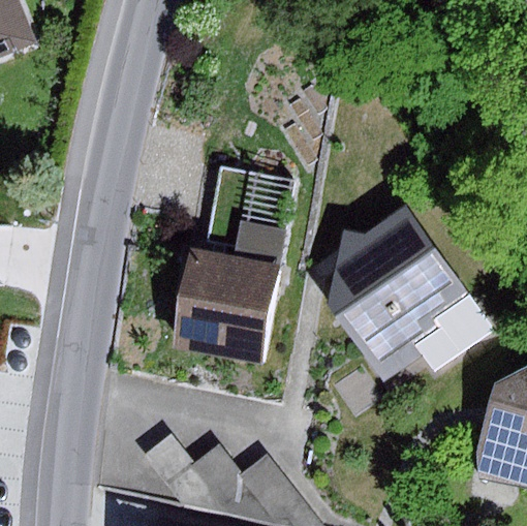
[(0,0),(0,52),(33,39),(16,0),(0,0)]
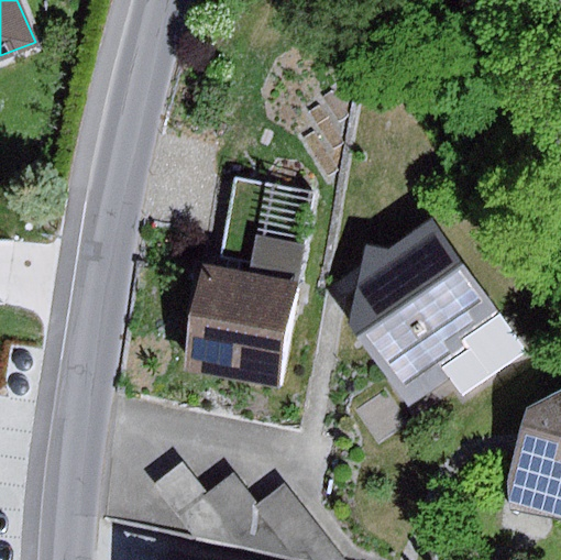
[(235,176),(220,254),(299,268),(314,190),(235,176)]
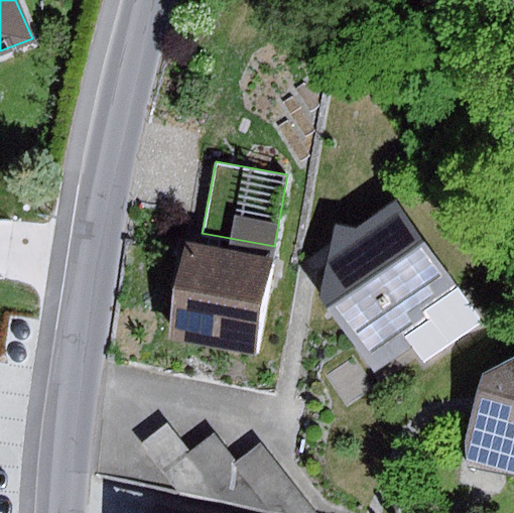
[(355,229),(335,224),(317,294),(373,375),(412,348),(404,336),(426,319),(417,307),(452,284),(395,201),(355,229)]
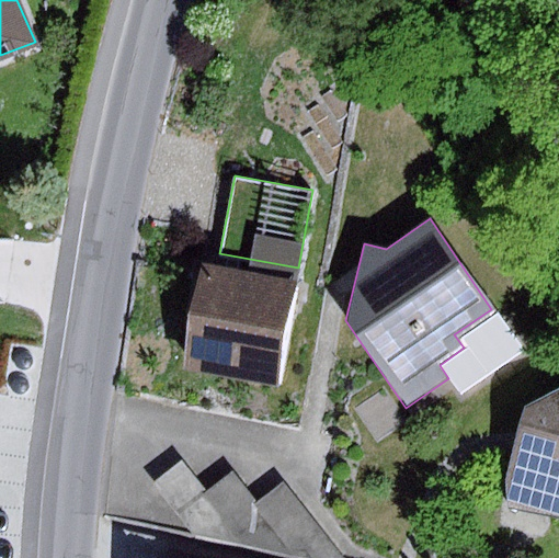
[(294,277),(203,261),(183,367),(274,385),(294,277)]
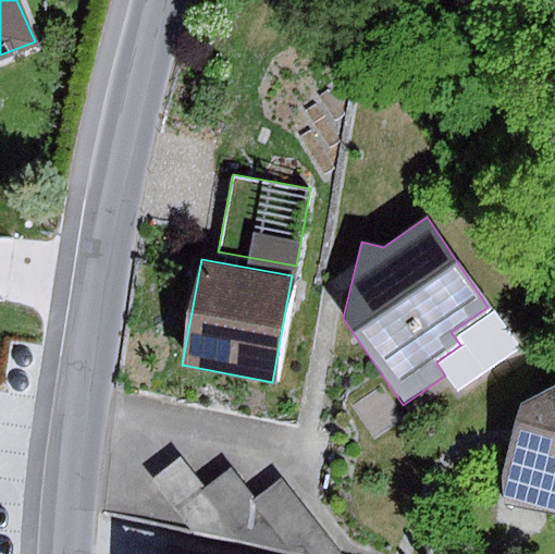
[(554,384),(519,402),(503,472),(502,502),(554,511),(554,384)]
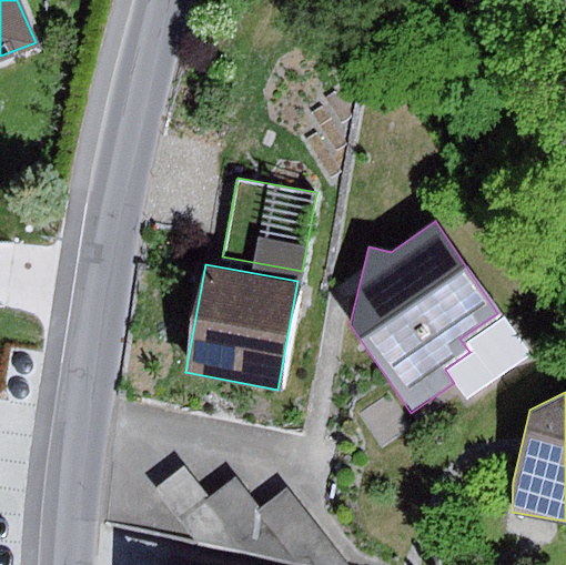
[(243,551),(203,497),(181,467),(151,490),(190,542),(243,551)]
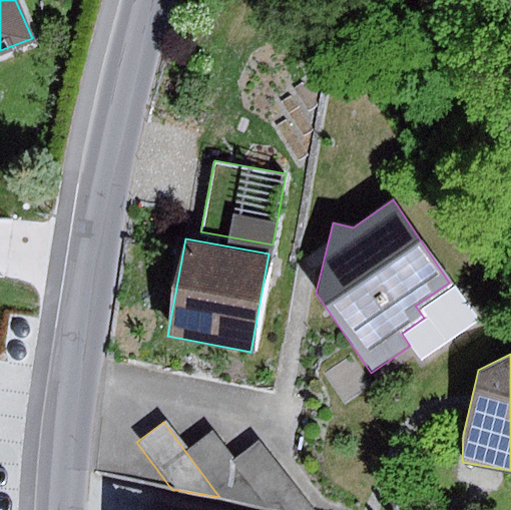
[(269,507),(232,459),(210,429),(183,449),(219,497),(269,507)]
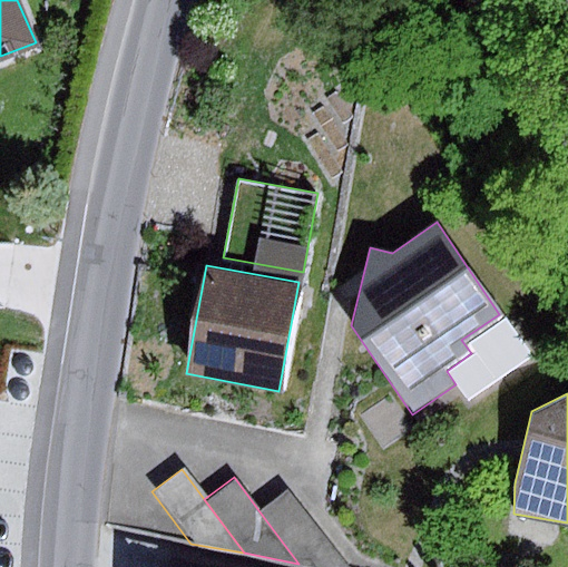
[(287,488),(258,510),(299,564),(317,566),(346,566),(348,566),(287,488)]
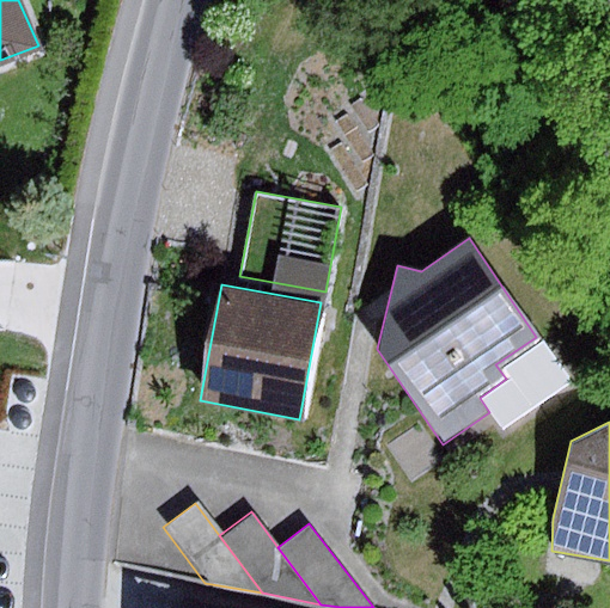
All buildings are outlined.
